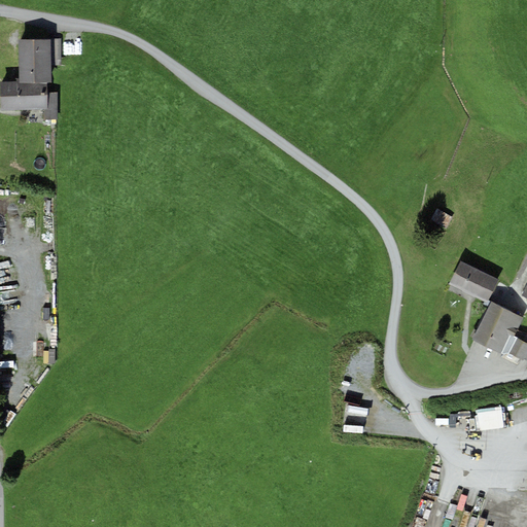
[(51,82),(50,40),(18,41),(19,81),(19,83),(46,82),(51,82)]
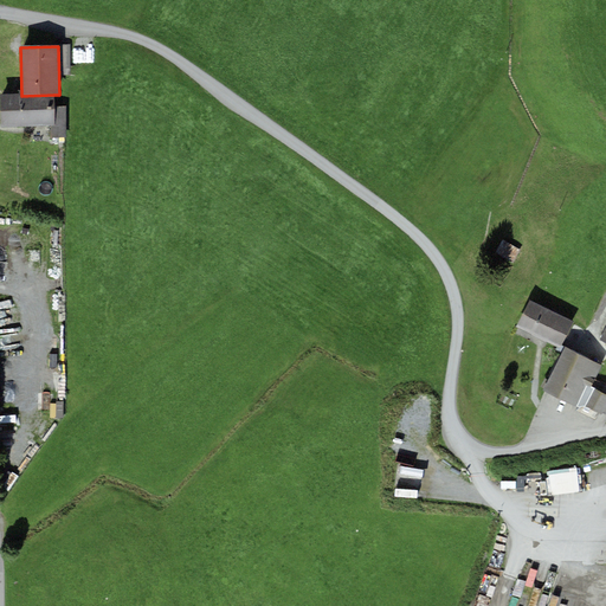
[(53,107),(53,95),(21,96),(21,94),(0,95),(1,128),(50,124),(55,124),(53,107)]
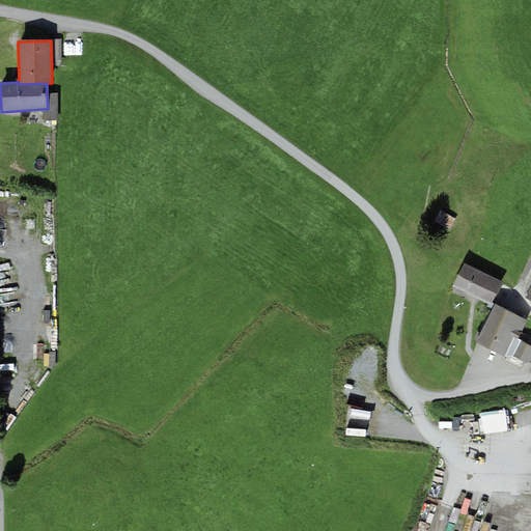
[(57,93),(47,93),(48,109),(44,109),(44,120),(58,120),(57,93)]
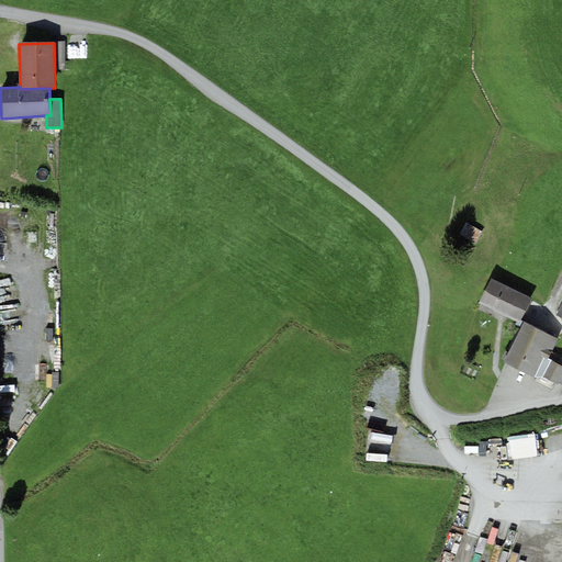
[(483,232),(467,223),(460,235),(476,244),(483,232)]
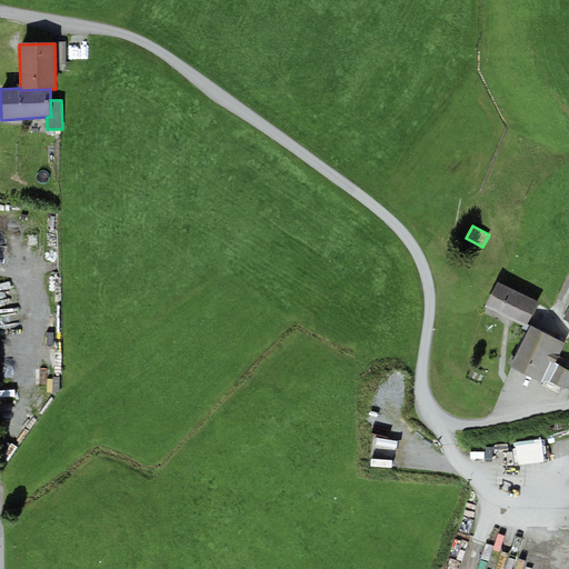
[(539,302),(498,283),(486,307),(527,327),(539,302)]
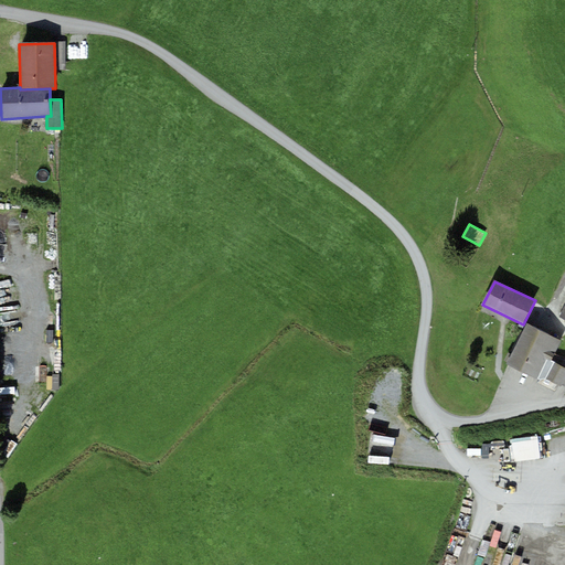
[(561,341),(526,323),(507,364),(539,380),(545,379),(554,362),(551,360),(561,341)]
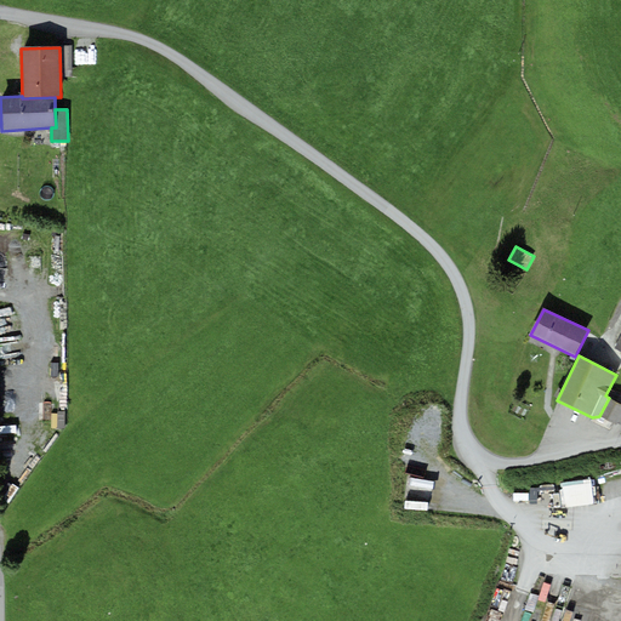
[(620,404),(609,398),(599,416),(616,425),(617,422),(620,423),(620,404)]
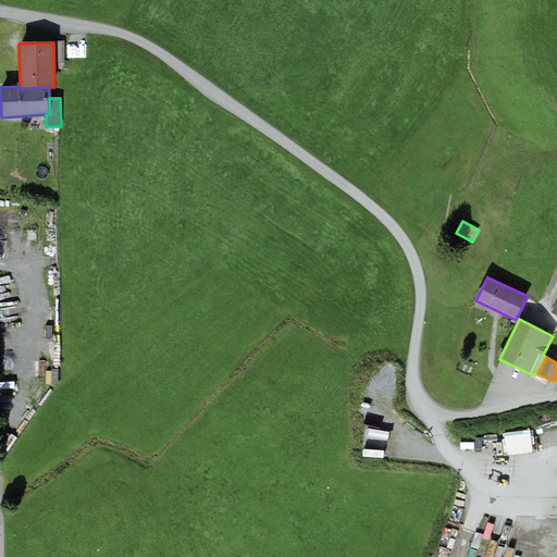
[(502,433),(505,456),(533,453),(530,430),(502,433)]
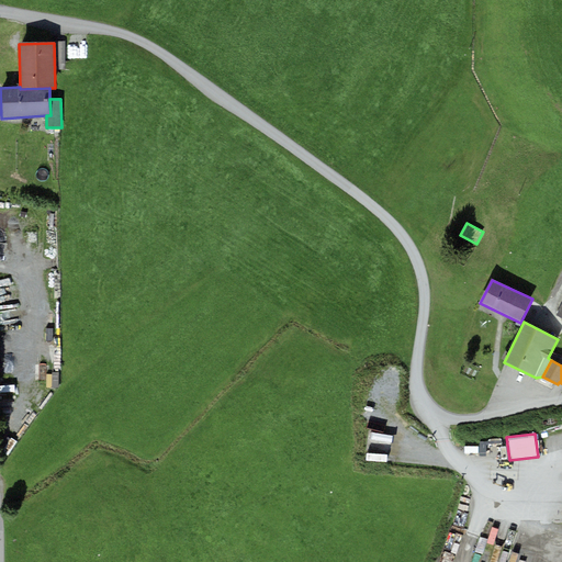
All buildings are outlined.
